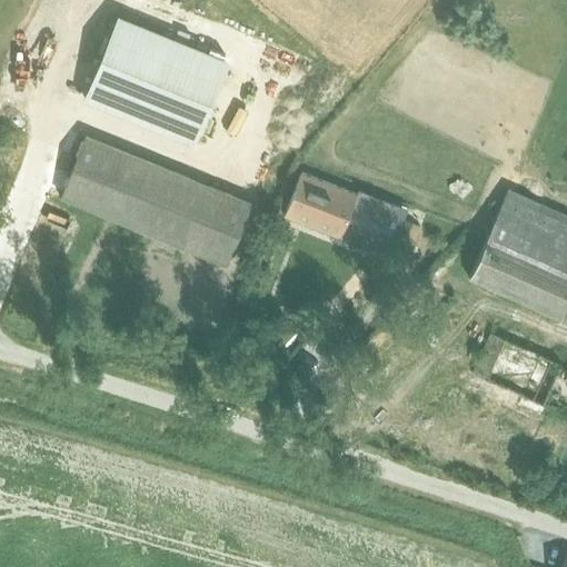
[(191,146),(226,62),(121,20),(87,103),(191,146)]
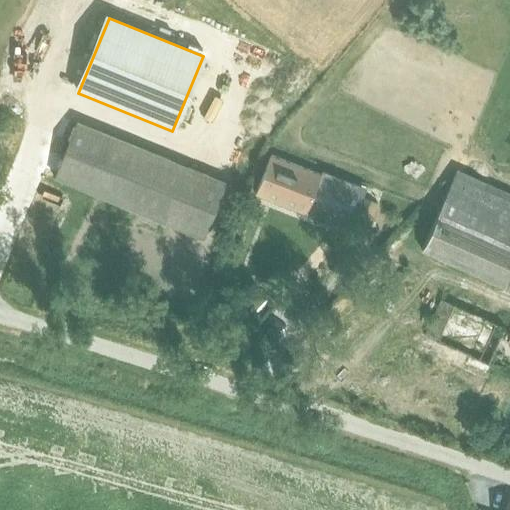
[(203,240),(226,183),(77,122),(54,179),(203,240)]
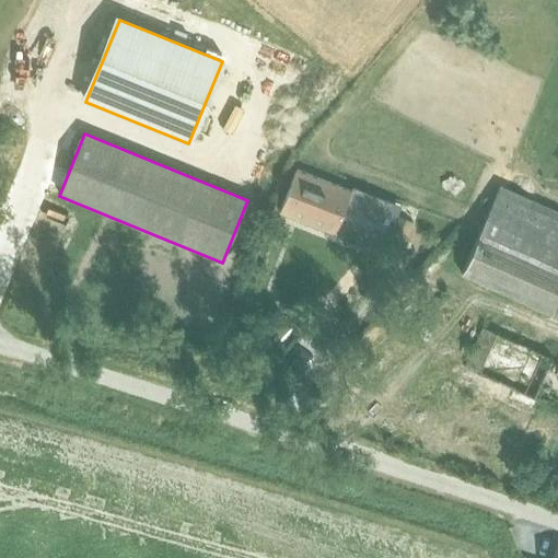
[(334,233),(350,190),(298,170),(280,211),(334,233)]
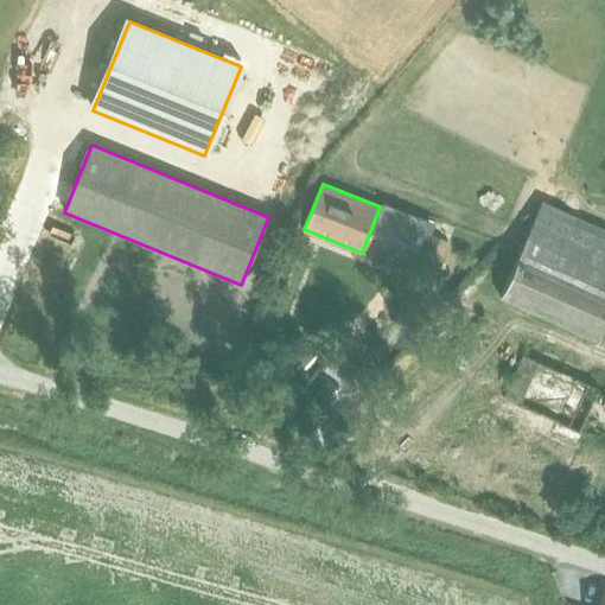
[(604,229),(545,202),(502,295),(597,339),(596,343),(604,346),(604,229)]
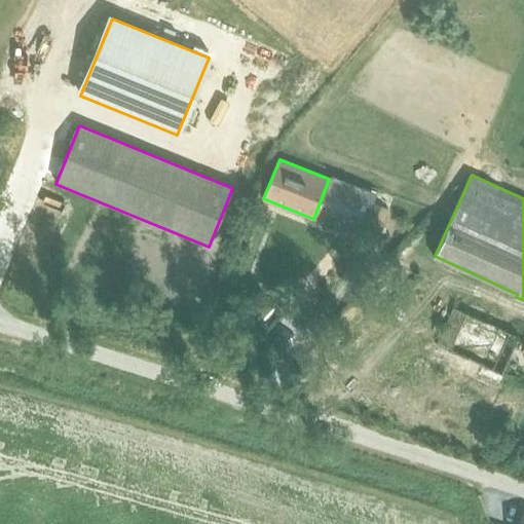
[(365,229),(380,235),(390,211),(376,204),(365,229)]
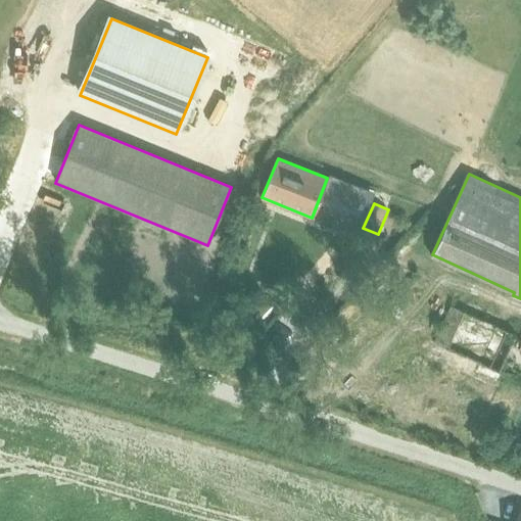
[(499,370),(515,334),(451,305),(435,341),(499,370)]
